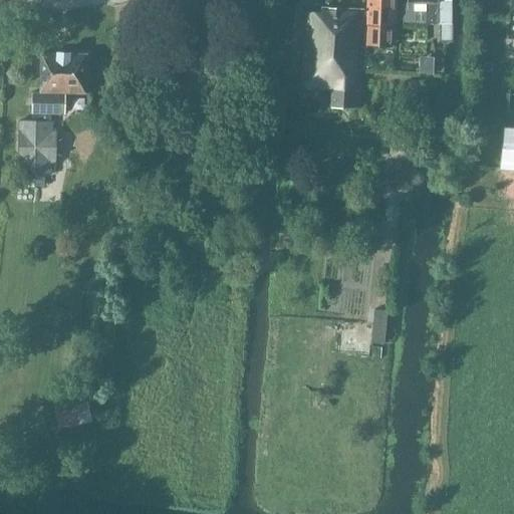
[(367,0),(365,55),(379,55),(380,34),(393,34),(393,26),(393,0),(367,0)]
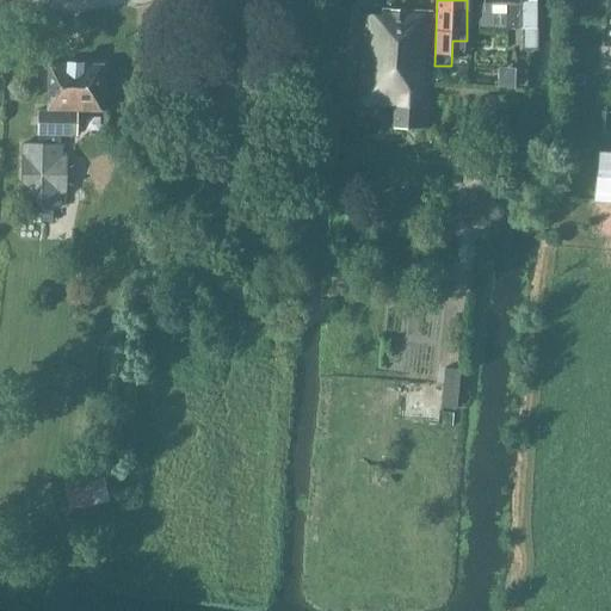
[(481,10),(481,29),(506,28),(520,28),(520,4),(519,0),(483,0),(485,5),(481,10)]
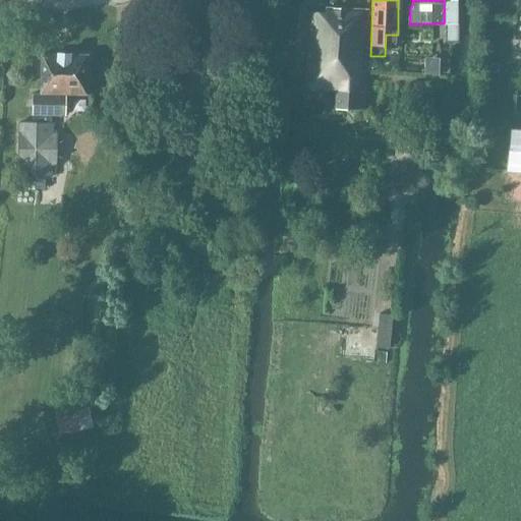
[(310,14),(305,90),(337,92),(336,109),(364,110),(369,10),(326,8),(326,14),(310,14)]
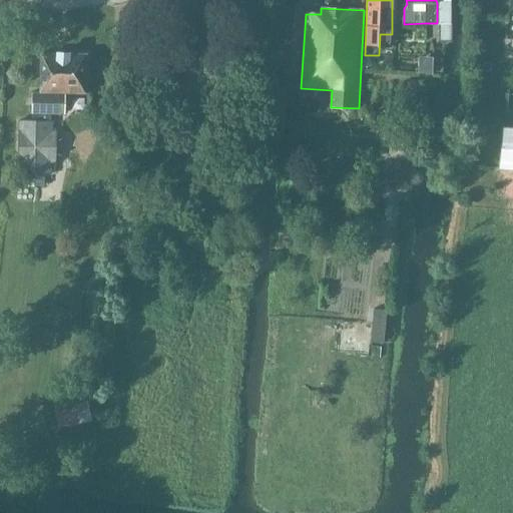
[(53,120),(49,120),(49,114),(65,114),(66,93),(85,94),(86,53),(40,52),(39,92),(33,91),(32,119),(20,119),(18,172),(52,173),(52,164),(55,164),(57,129),(53,129),(53,120)]
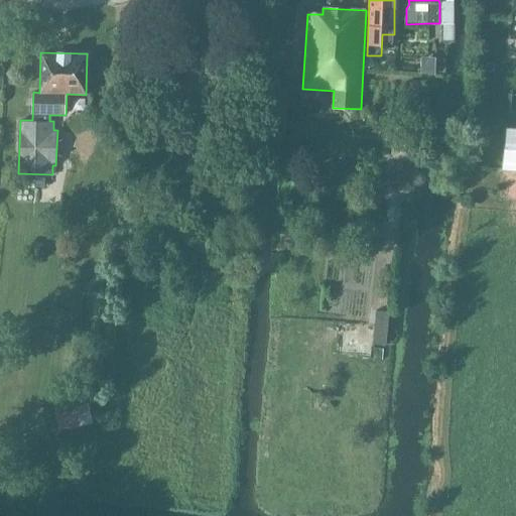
[(503,168),(515,169),(515,129),(507,129),(503,168)]
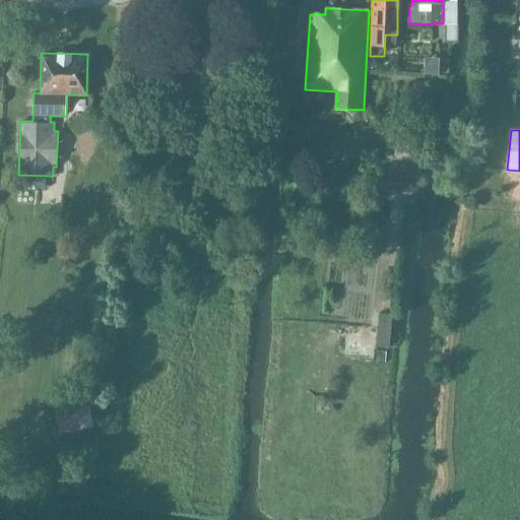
[(389,194),(390,207),(404,207),(404,194),(389,194)]
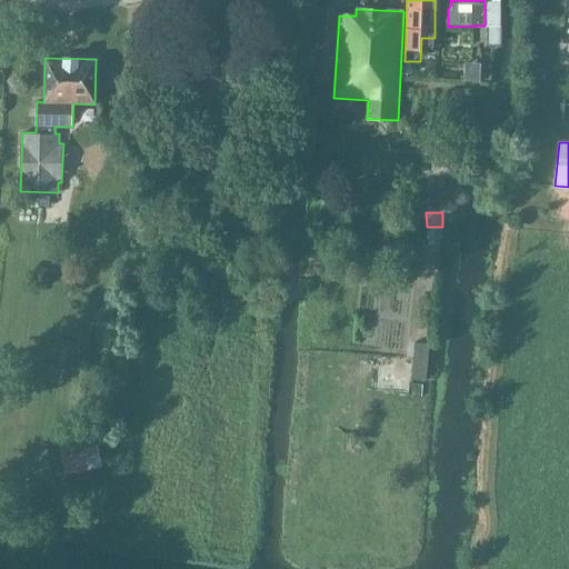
[(427,379),(427,359),(411,359),(410,379),(427,379)]
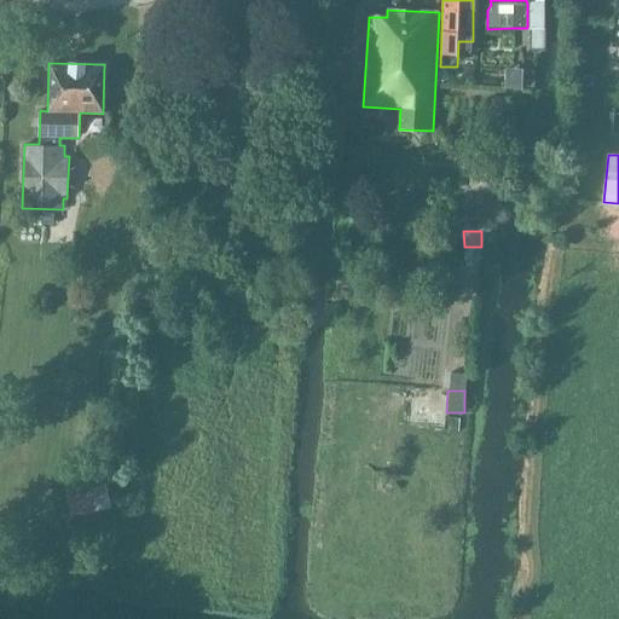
[(441,423),(441,401),(431,401),(429,423),(441,423)]
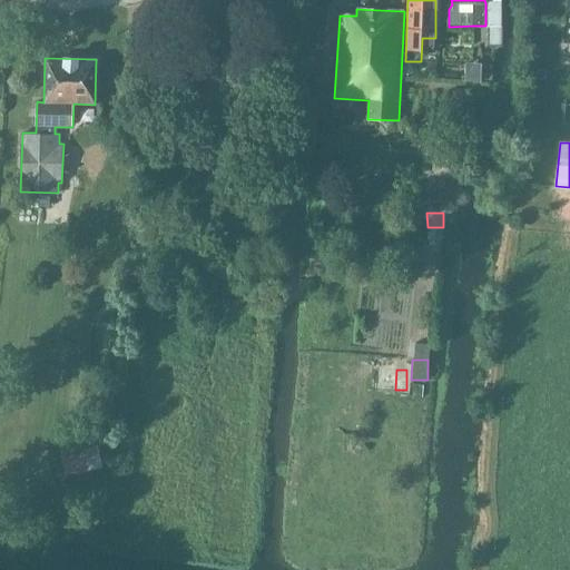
[(60,443),(59,472),(101,473),(102,445),(60,443)]
